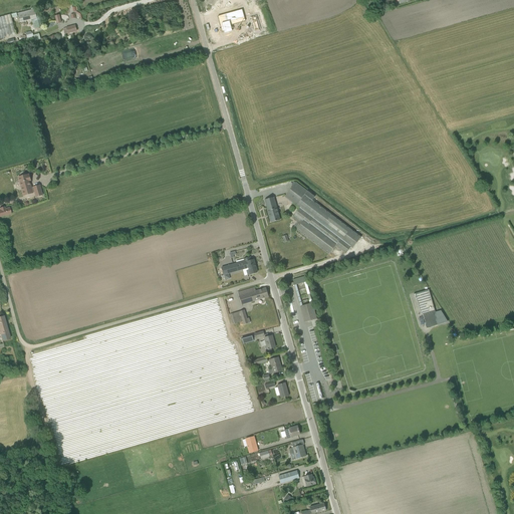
[(243,9),(238,11),(225,15),(227,22),(223,23),(223,26),(222,27),(223,30),(223,31),(225,31),(225,33),(234,31),(232,25),(231,21),(245,17),(243,9)]
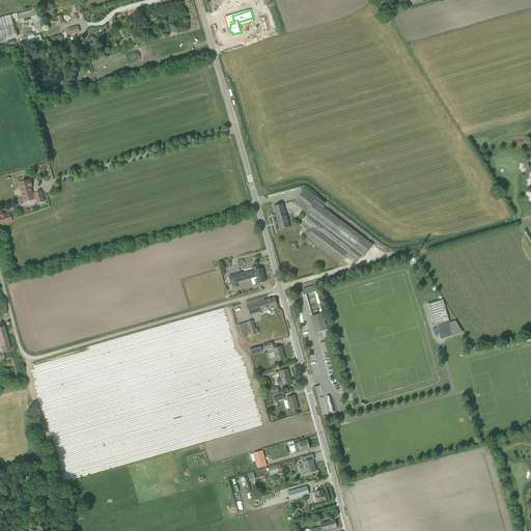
[(70,29),(66,30),(67,35),(79,32),(78,27),(68,29),(70,29)]
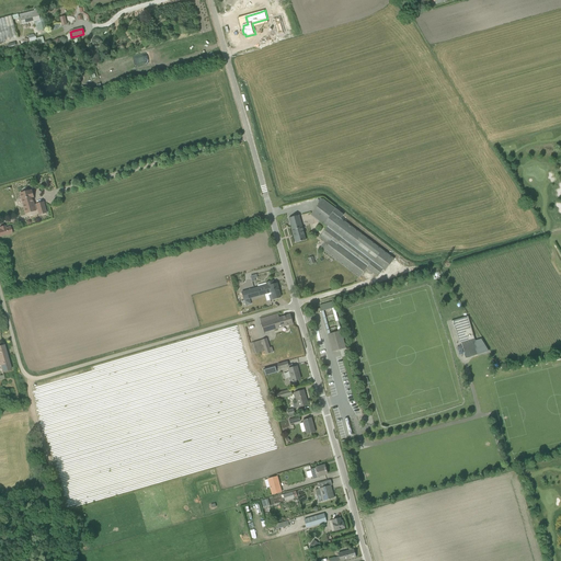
[(27,191),(22,192),(23,193),(20,193),(22,199),(23,198),(25,204),(23,204),(26,214),(36,210),(38,209),(39,215),(46,213),(43,202),(36,204),(36,205),(34,205),(32,198),(34,197),(32,191),(30,191),(27,191)]
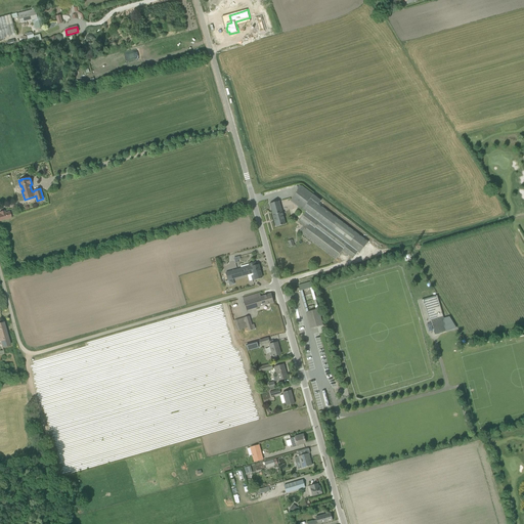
[(302,186),(291,201),(306,212),(298,222),(304,226),(300,231),(336,259),(342,251),(353,259),(357,252),(359,253),(368,242),(361,236),(318,204),(321,201),(302,186)]
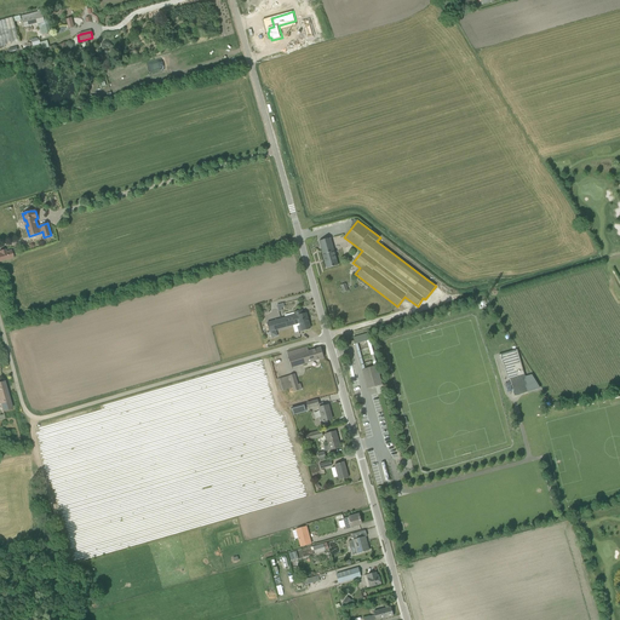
[(338,265),(331,239),(320,241),(327,269),(338,265)]
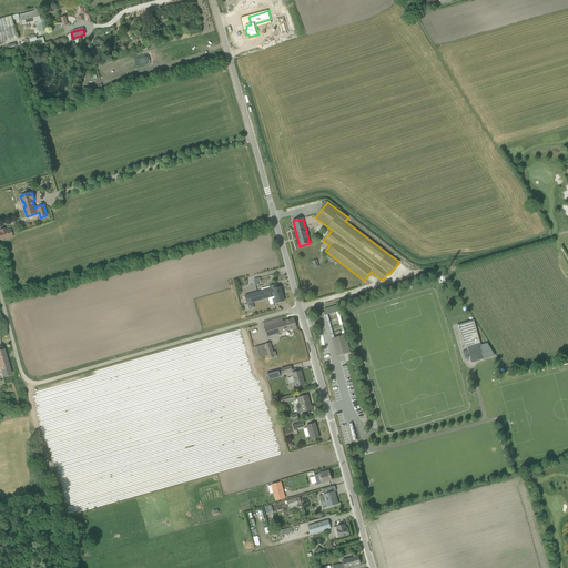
[(10,230),(6,231),(4,229),(0,230),(0,233),(0,232),(0,239),(12,236),(10,230)]
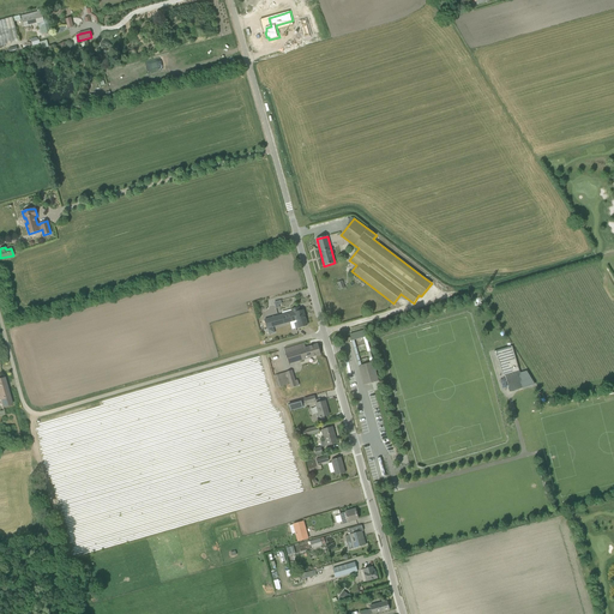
[(307,325),(302,311),(300,312),(299,307),(292,309),(293,312),(282,314),(283,314),(265,320),(268,329),(296,320),(298,323),(295,324),(296,329),(299,327),(307,325)]
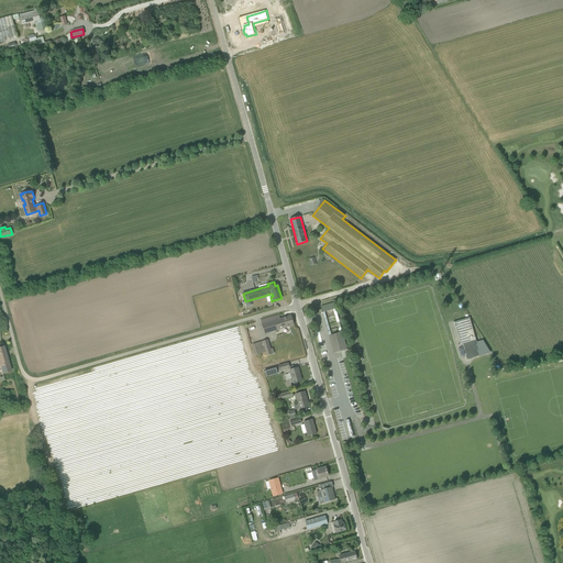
[(334,304),(321,307),(321,309),(322,312),(335,309),(334,304)]
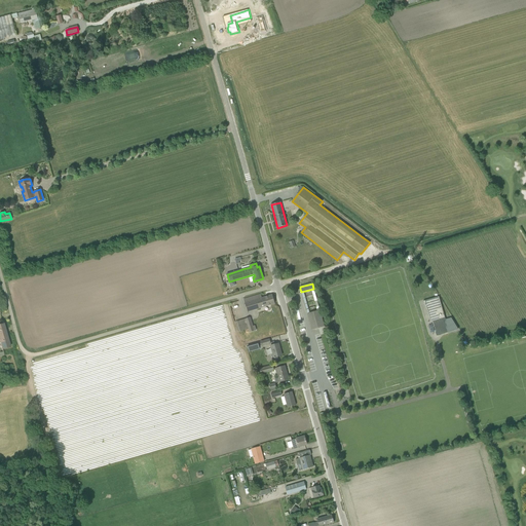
[(260,295),(243,299),(248,311),(261,307),(274,303),(272,295),(261,298),(260,295)]
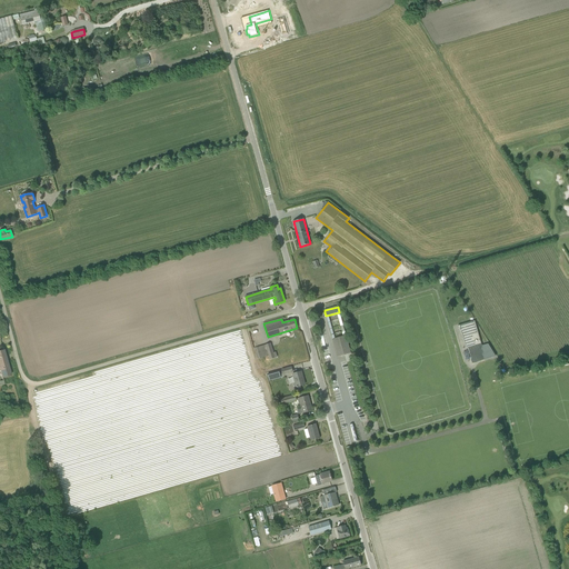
[(476,362),(485,360),(482,353),(483,353),(481,348),(482,348),(475,321),(458,326),(459,329),(461,328),(467,348),(468,348),(471,360),(470,359),(471,363),(471,362),(473,363),(477,362),(476,362)]
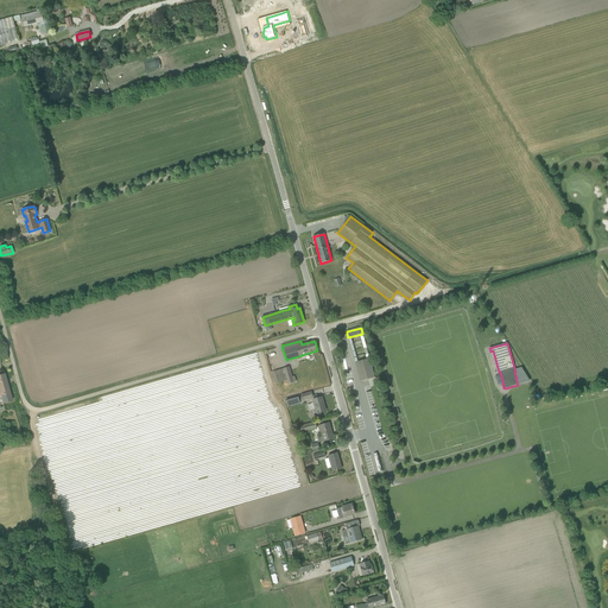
[(361,381),(375,378),(369,359),(355,362),(361,381)]
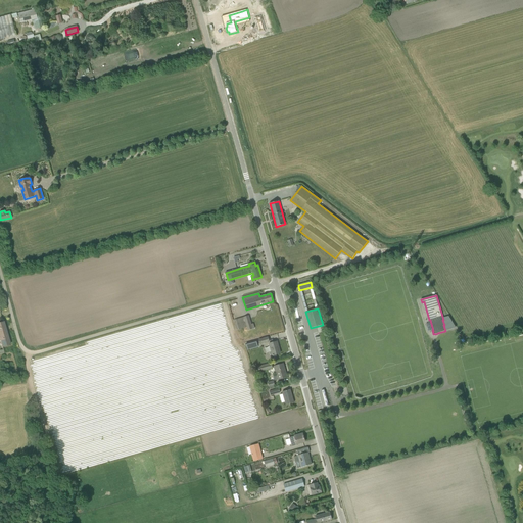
[(445,317),(448,329),(456,327),(448,316),(445,317)]
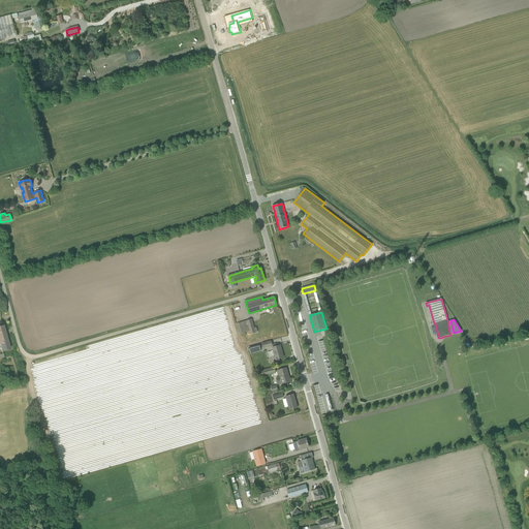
[(254,328),(253,324),(238,329),(239,334),(249,331),(251,334),(257,332),(256,328),(254,328)]
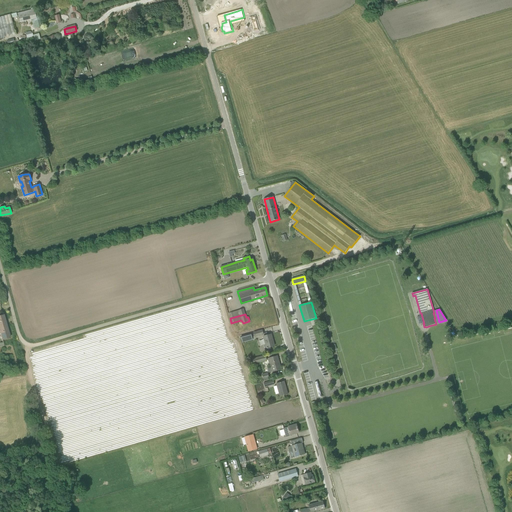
[(9,333),(3,315),(0,315),(0,335),(0,336),(2,336),(3,339),(10,337),(10,336),(11,336),(10,333),(9,333)]
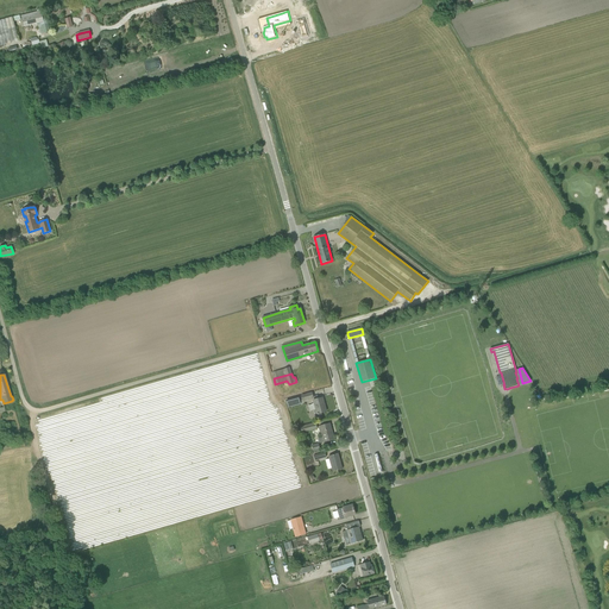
[(313,400),(316,410),(314,410),(316,419),(322,418),(321,413),(326,412),(322,397),(313,400)]
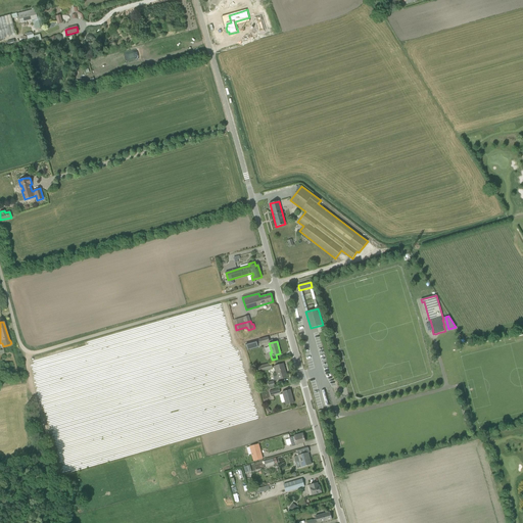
[(273,369),(272,365),(270,366),(270,363),(257,367),(259,372),(273,369)]
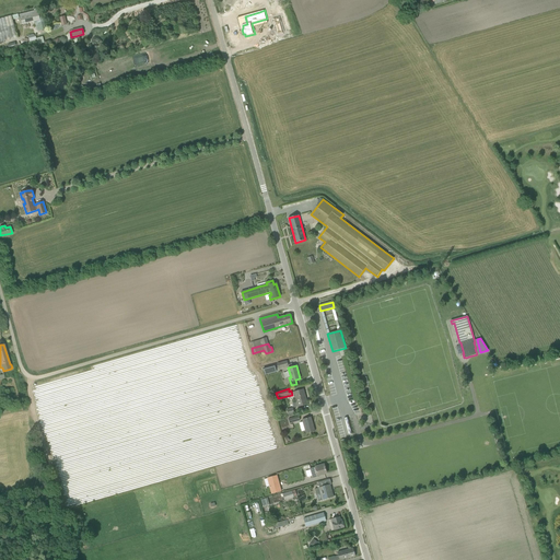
[(294,408),(307,404),(303,389),(294,392),(293,393),(294,397),(295,397),(298,403),(293,404),(294,408)]
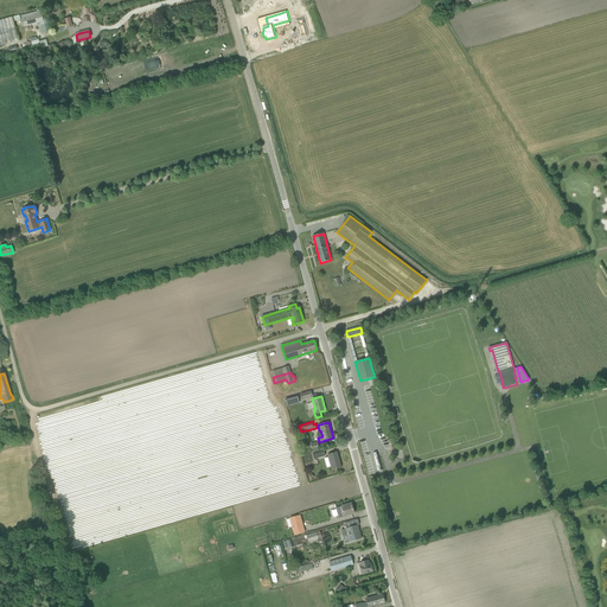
[(342,467),(337,452),(327,455),(332,470),(342,467)]
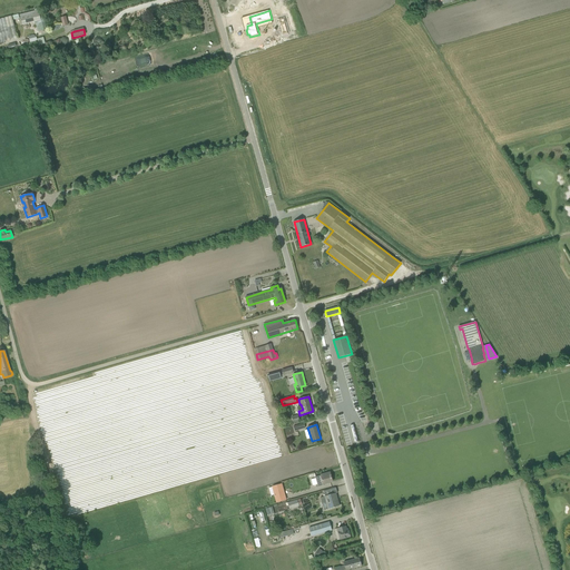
[(327,473),(315,477),(318,487),(324,485),(324,484),(333,481),(331,474),(327,474),(327,473)]
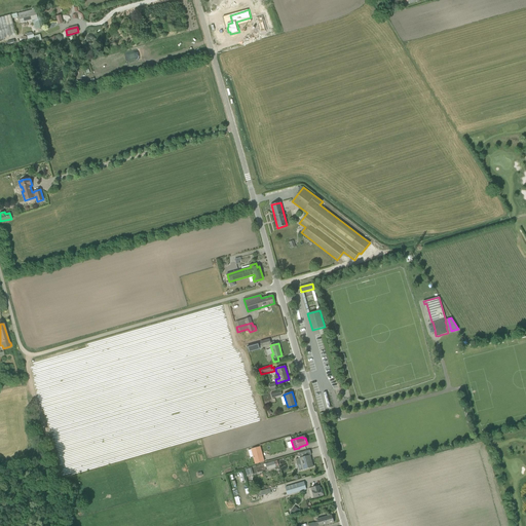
[(251,449),(255,463),(264,461),(260,446),(251,449)]
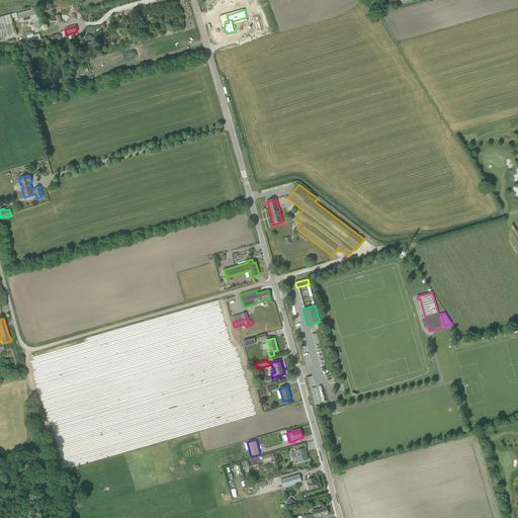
[(306,448),(291,452),(294,463),(309,459),(306,451),(306,452),(305,449),(306,448)]
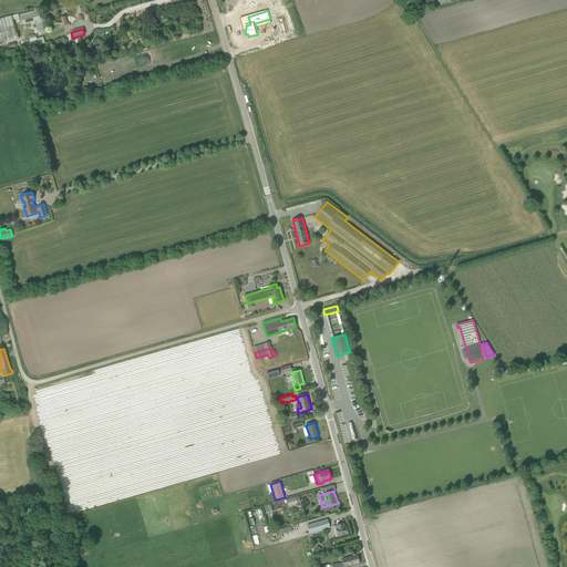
[(298,504),(296,497),(286,500),(288,506),(298,504)]
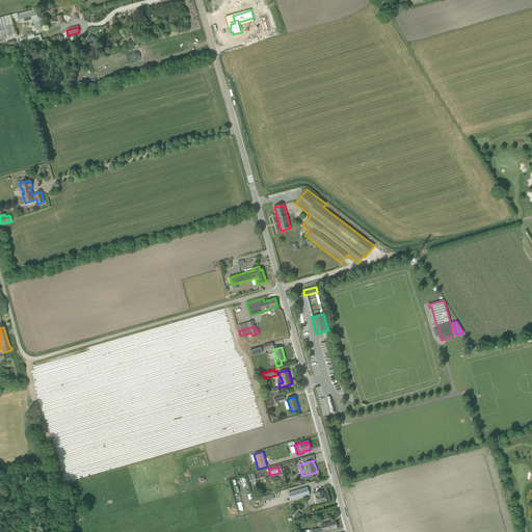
[(310,495),(308,487),(289,493),(291,501),(310,495)]
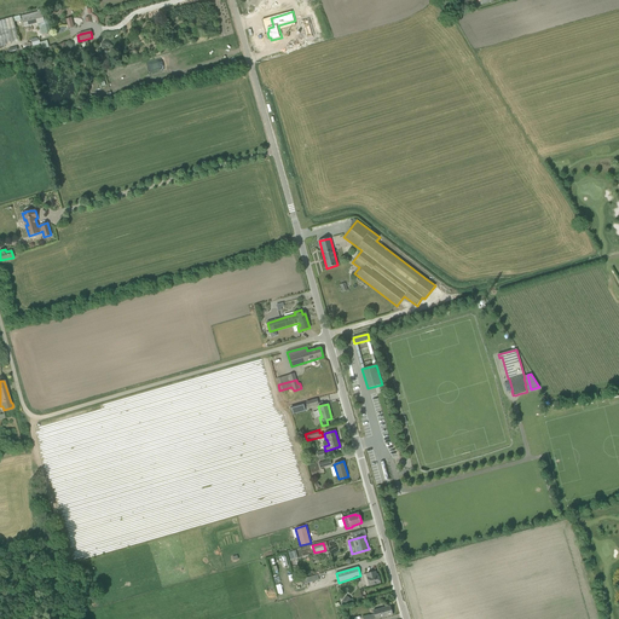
[(370,586),(381,583),(379,574),(376,574),(376,571),(366,573),(368,577),(370,586)]
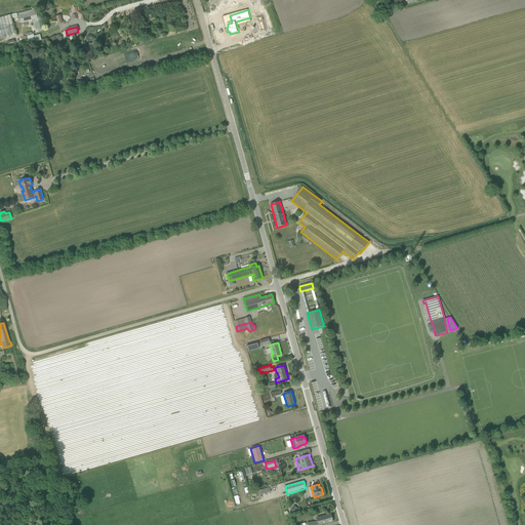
[(289,512),(293,515),(297,509),(293,506),(289,512)]
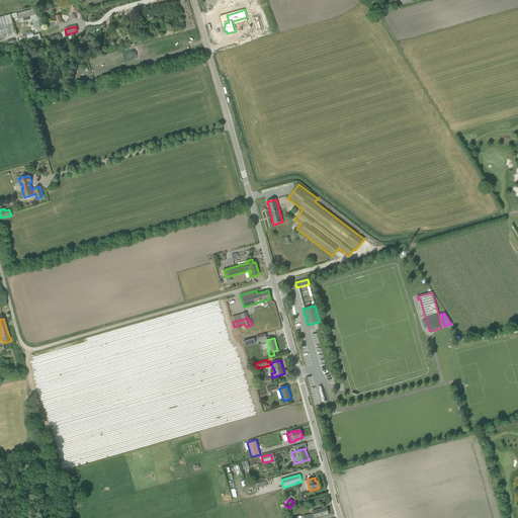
[(304,516),(304,517),(316,517),(329,514),(327,507),(313,511),(314,514),(304,516)]
